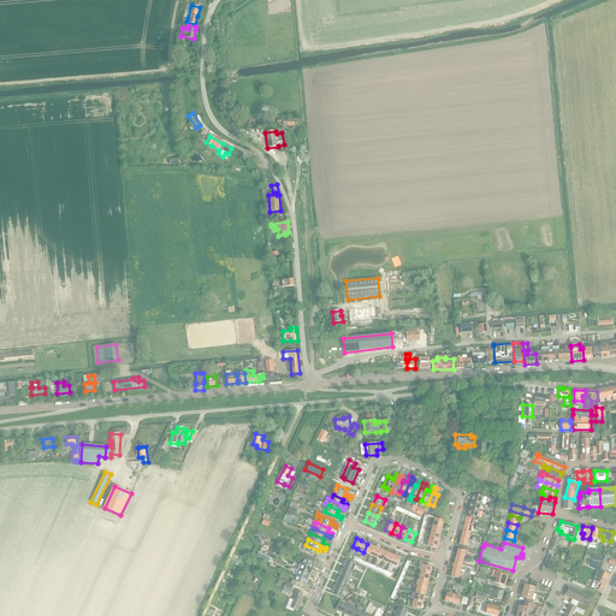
[(369,555),(374,546),(367,544),(363,552),(369,555)]
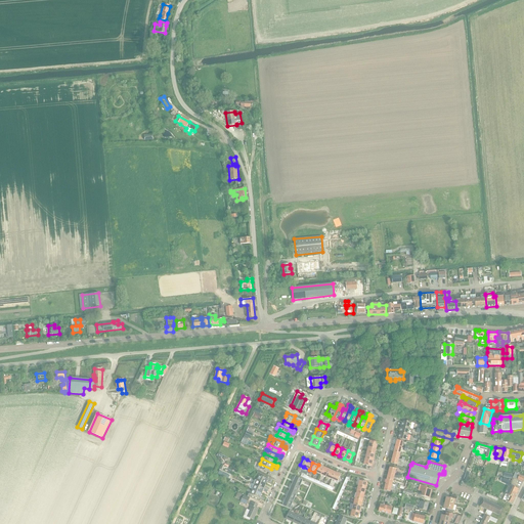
[(269,471),(271,469),(260,464),(258,468),(260,469),(273,475),(274,473),(269,471)]
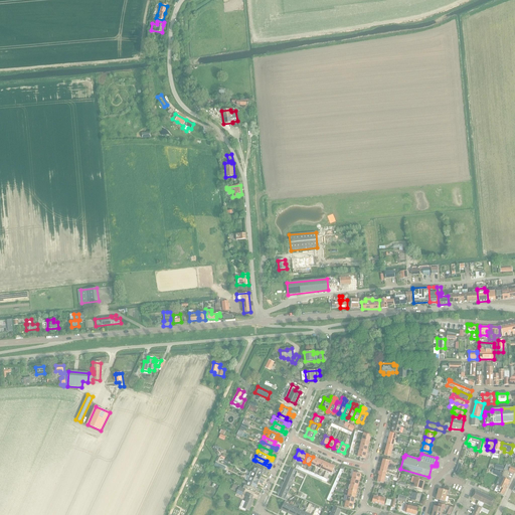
[(315,467),(318,459),(313,457),(309,464),(315,467)]
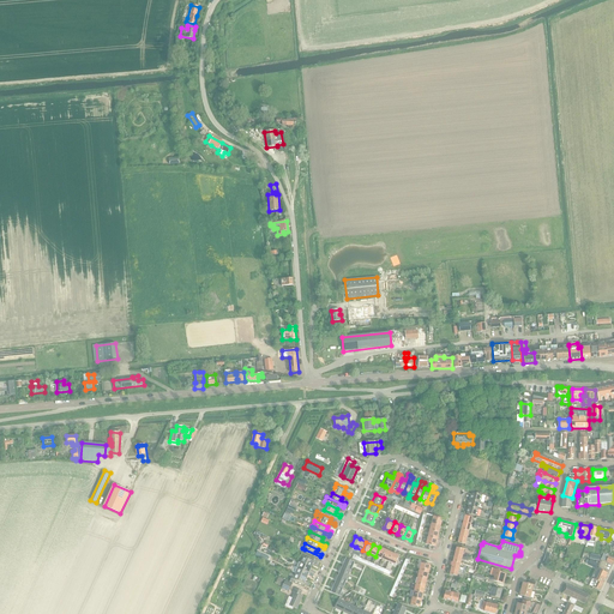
[(381,559),(386,551),(379,547),(375,557),(381,559)]
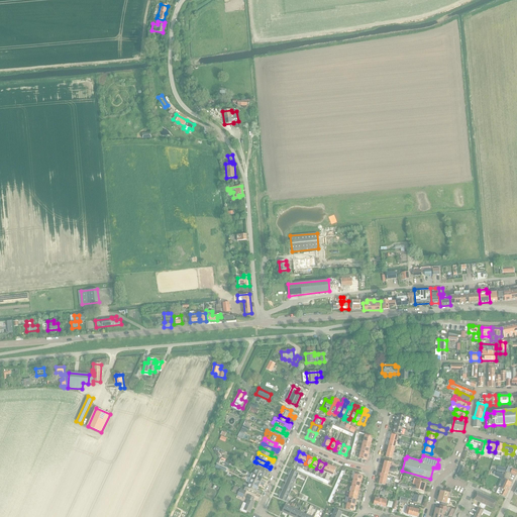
[(327,473),(330,466),(325,463),(321,471),(327,473)]
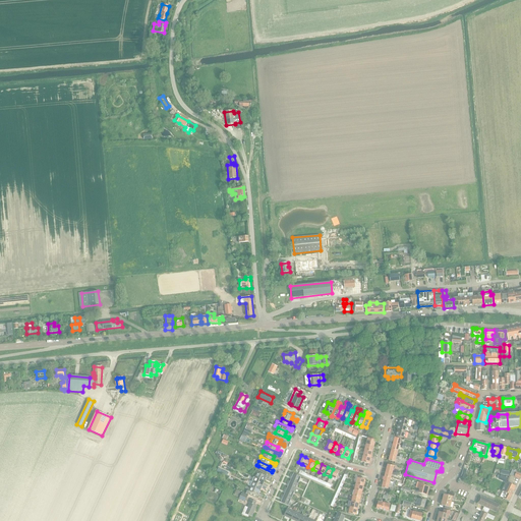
[(333,469),(330,476),(335,479),(339,472),(333,469)]
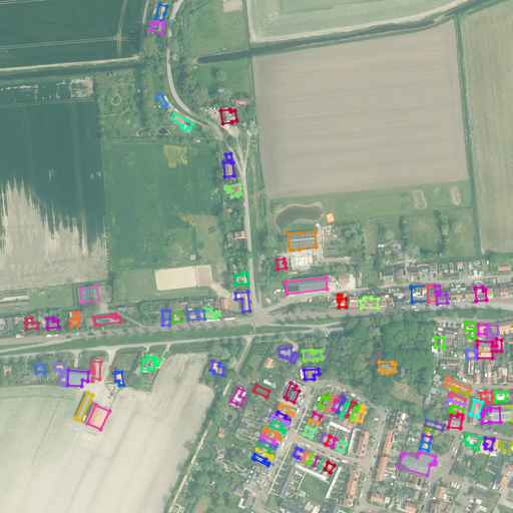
[(508,470),(512,472),(512,469),(512,466),(505,463),(503,468),(508,470)]
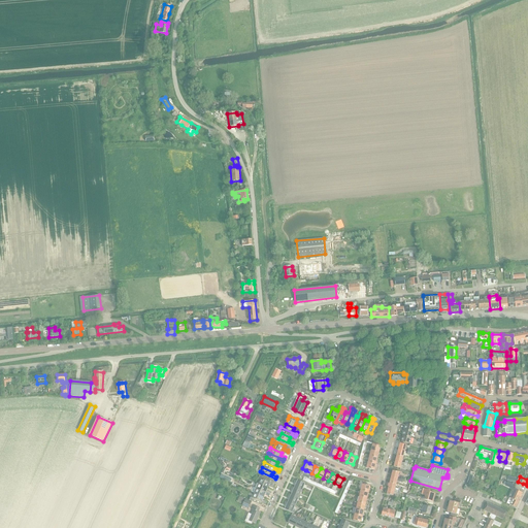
[(258,485),(267,488),(268,486),(272,488),(273,485),(261,480),(258,485)]
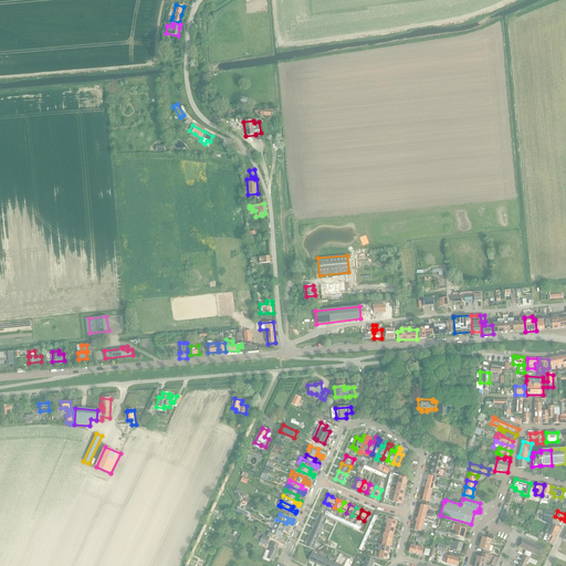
[(315,523),(323,526),(327,519),(318,515),(315,523)]
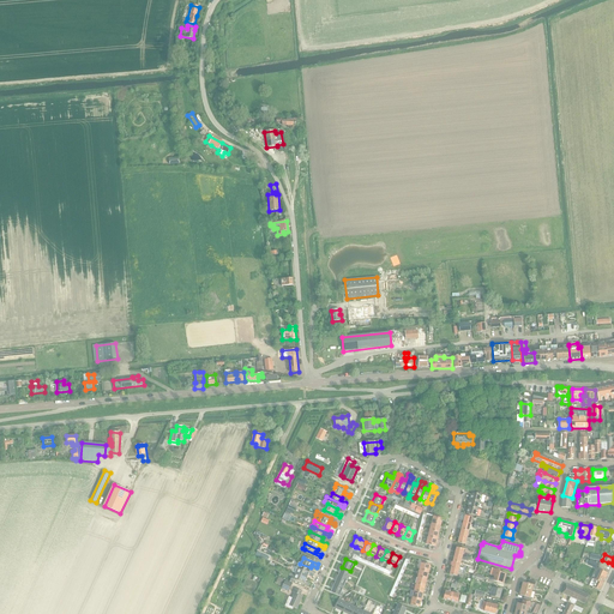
[(420,570),(429,572),(431,566),(425,564),(426,561),(422,560),(420,570)]
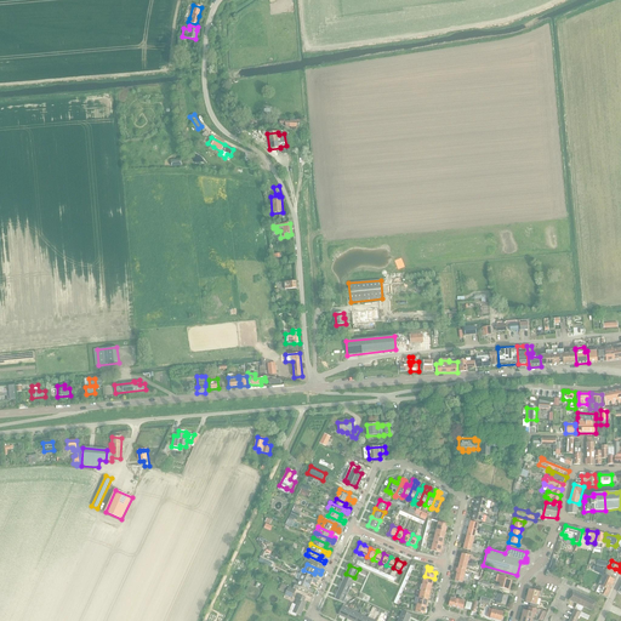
[(604,573),(611,576),(614,569),(608,567),(604,573)]
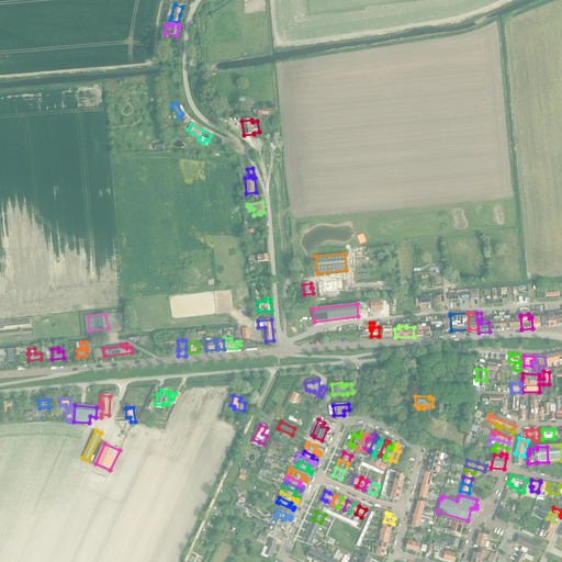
[(422,518),(422,515),(415,514),(414,520),(426,523),(427,519),(422,518)]
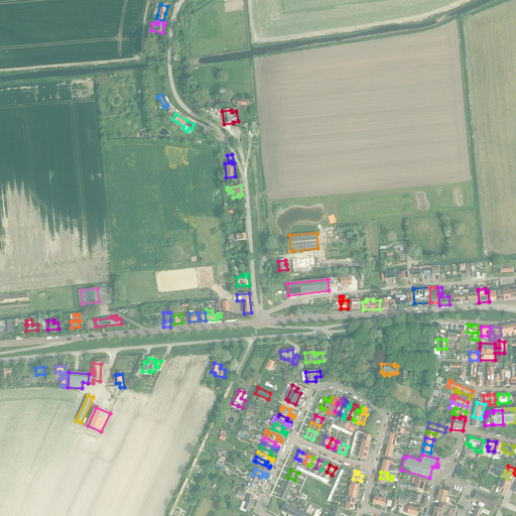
[(260,480),(261,477),(252,474),(250,478),(263,484),(264,482),(260,480)]
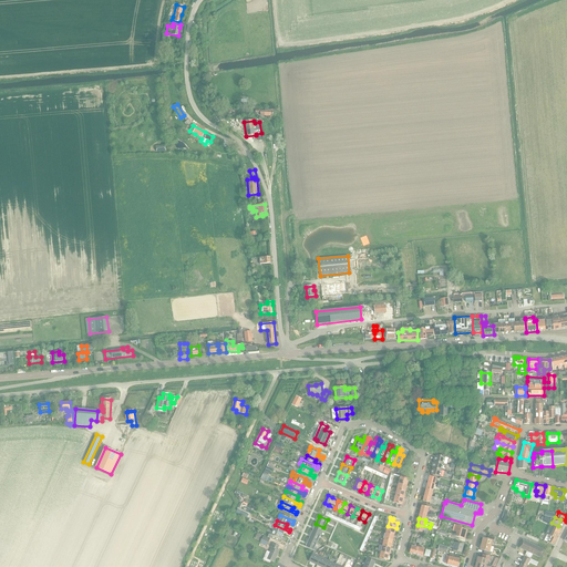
[(271,524),(269,529),(272,531),(282,535),(284,532),(288,534),(289,532),(275,525),(271,524)]
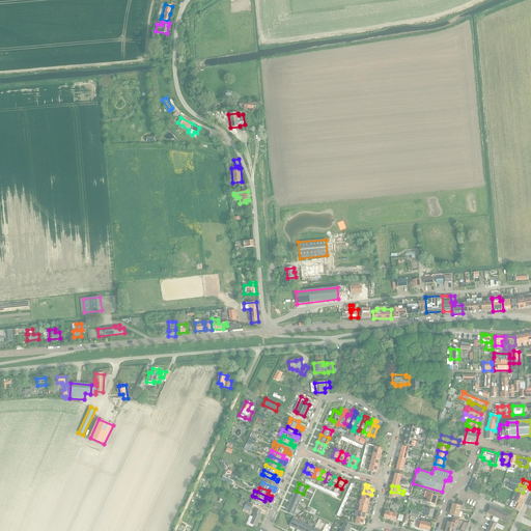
[(300,501),(303,494),(296,491),(292,498),(300,501)]
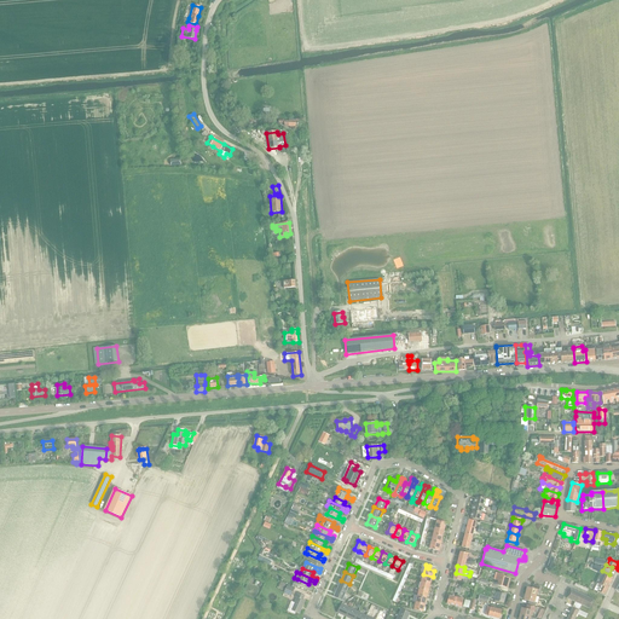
[(497,585),(508,589),(510,579),(503,577),(503,574),(501,573),(497,585)]
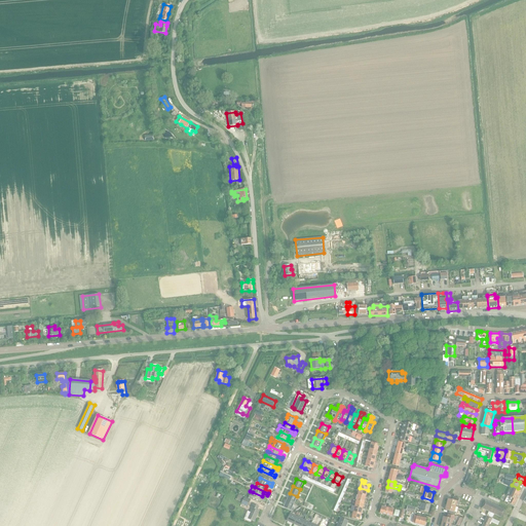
[(506,498),(505,501),(509,502),(514,505),(521,491),(512,487),(506,498)]
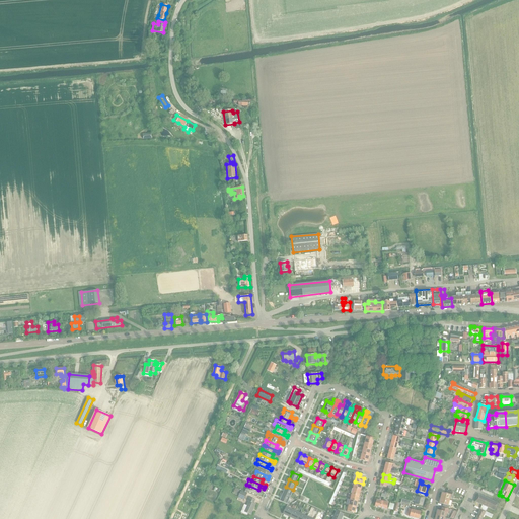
[(257,492),(258,490),(249,486),(247,490),(245,489),(244,492),(256,498),(257,495),(261,496),(262,494),(257,492)]
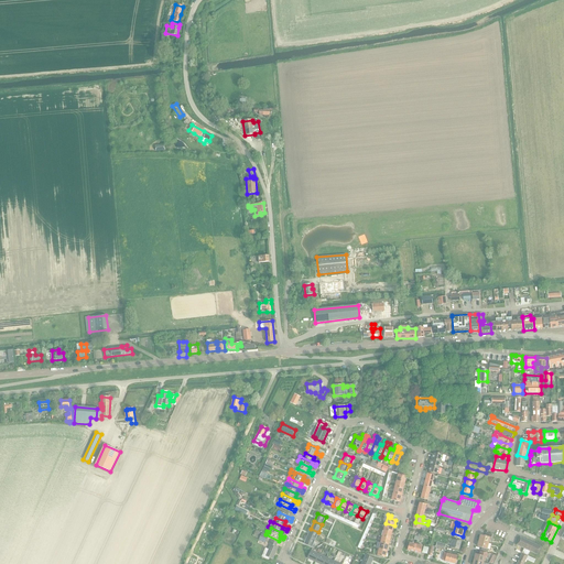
[(315,540),(318,532),(311,529),(307,535),(315,540)]
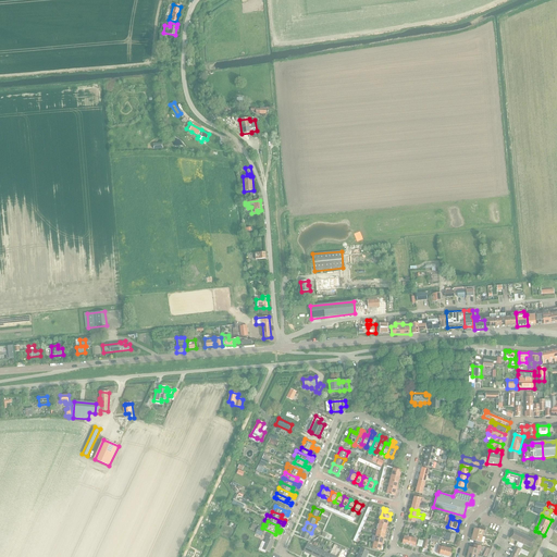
[(473,534),(482,536),(484,531),(485,531),(486,528),(480,527),(479,529),(474,528),(473,534)]
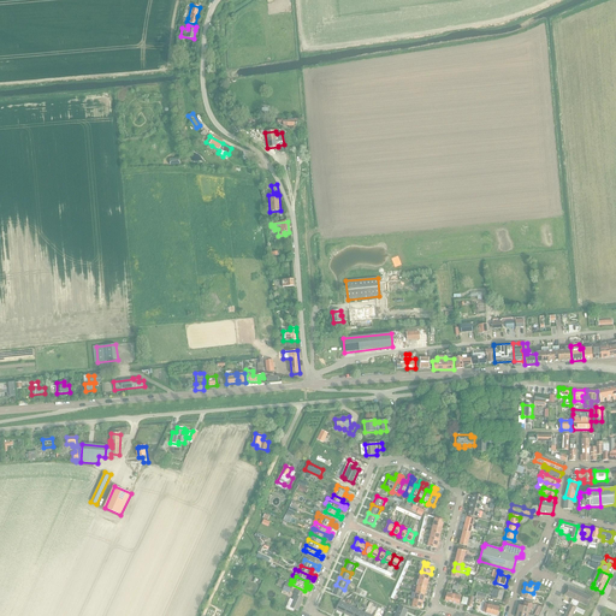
[(283,590),(290,593),(292,586),(286,584),(283,590)]
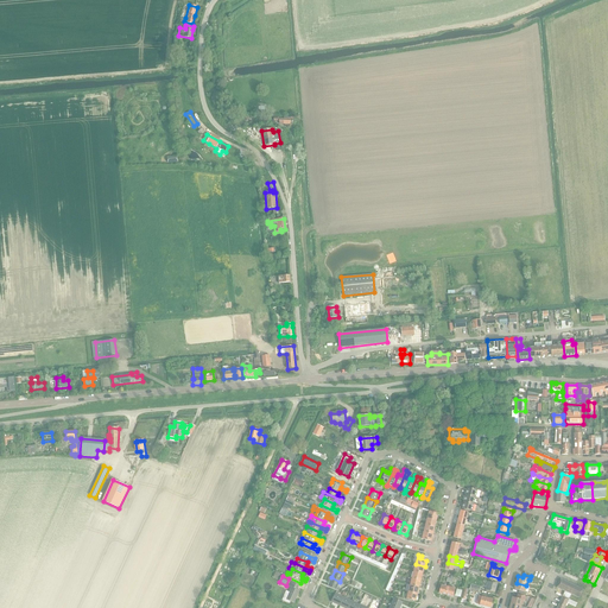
[(336,589),(340,582),(331,577),(328,586),(336,589)]
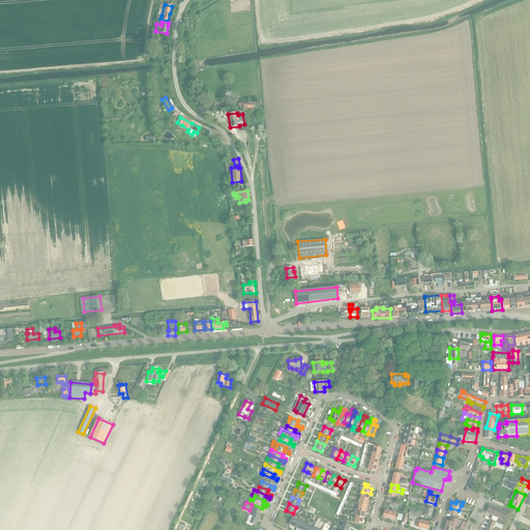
[(498,518),(505,522),(508,513),(489,504),(486,512),(493,516),(491,520),(486,529),(492,529),(493,528),(495,529),(494,529),(503,529),(502,529),(503,526),(496,522),(498,518)]
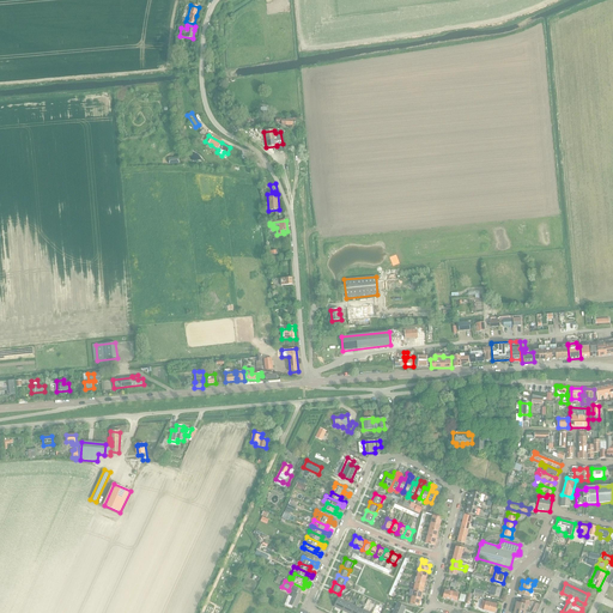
[(490,595),(498,598),(501,589),(492,587),(490,595)]
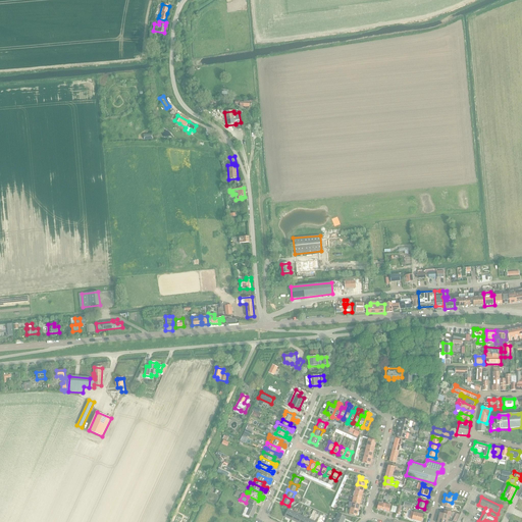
[(246,508),(242,515),(249,518),(249,516),(252,518),(257,507),(255,507),(257,503),(251,501),(249,504),(250,505),(248,508),(248,509),(246,509),(246,508)]
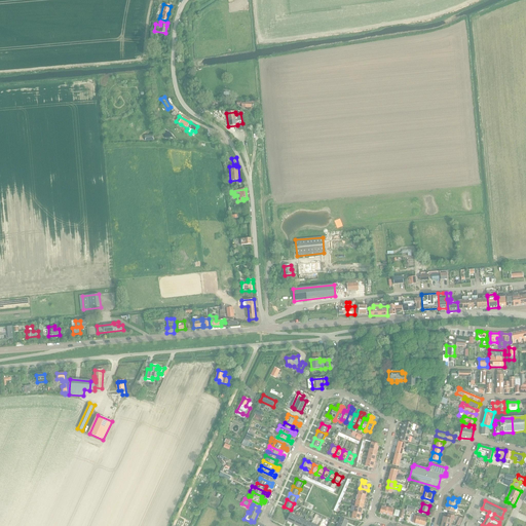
[(454,512),(455,506),(447,504),(445,510),(449,511),(448,514),(454,516),(455,513),(454,512)]
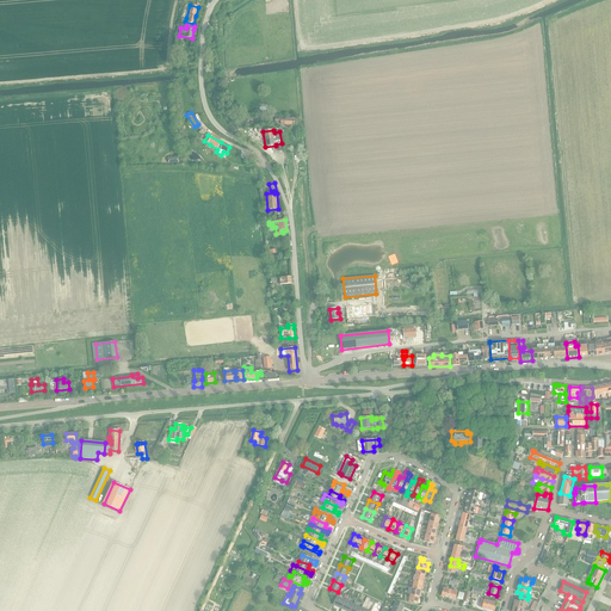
[(341,610),(345,600),(337,597),(333,605),(341,610)]
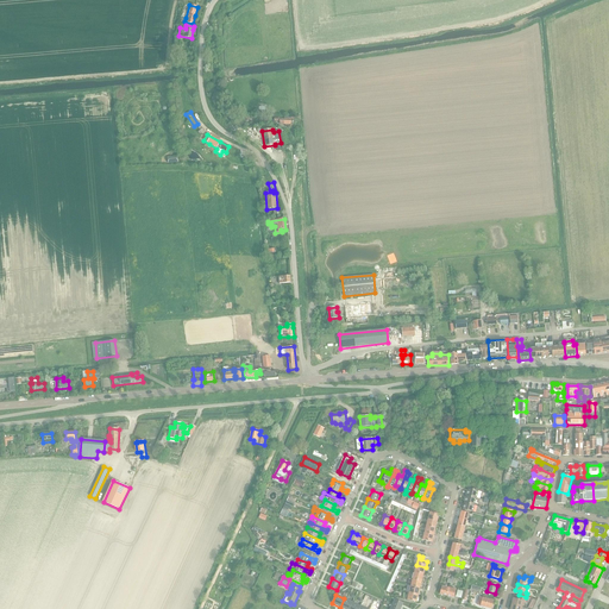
[(512,604),(522,608),(523,601),(525,602),(526,598),(519,596),(518,600),(513,598),(512,604)]
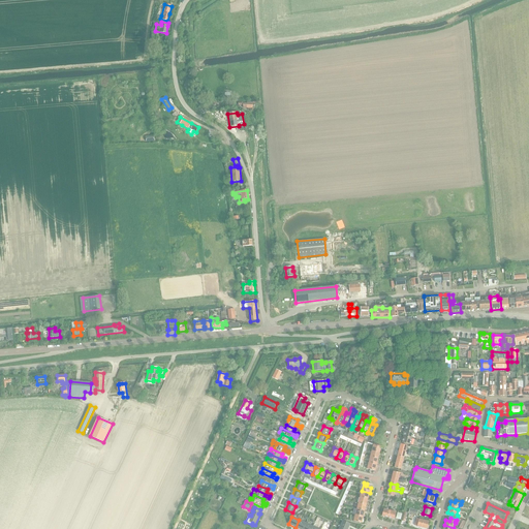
[(419,519),(416,519),(414,525),(417,526),(427,528),(429,522),(419,519)]
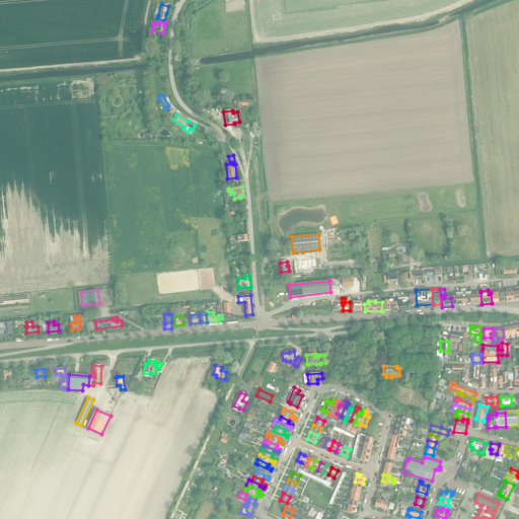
[(292,518),(297,518),(300,514),(293,510),(290,518),(292,518)]
